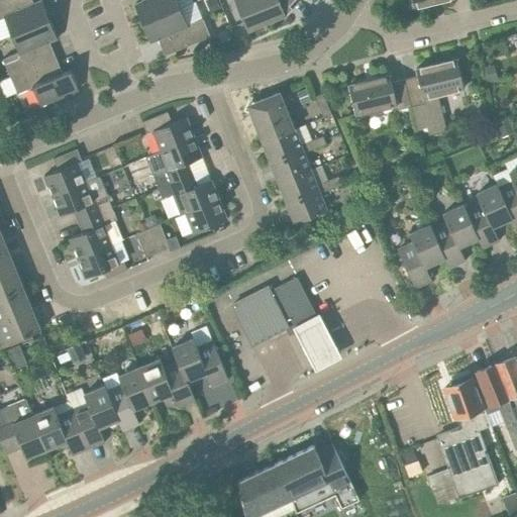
[(32,0),(0,0),(0,39),(11,34),(12,35),(49,19),(42,0),(34,3),(32,0)]
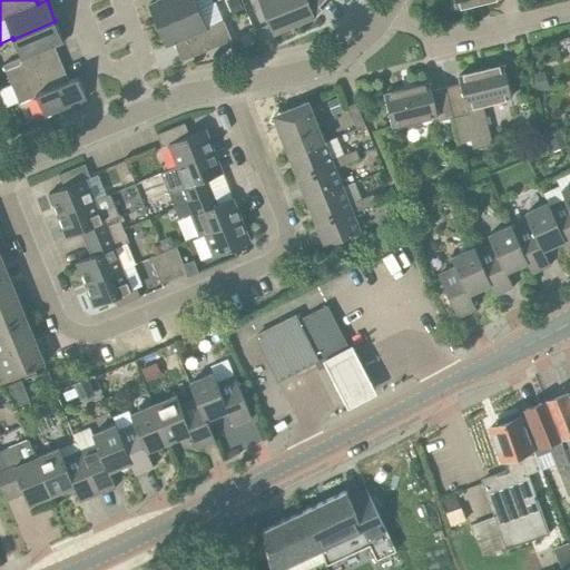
[(156,0),(157,1),(148,5),(157,26),(199,9),(195,0),(156,0)]
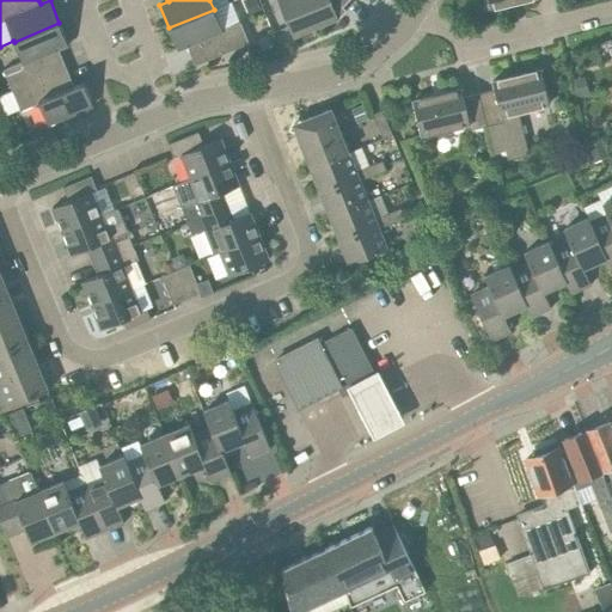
[(262,11),(257,0),(246,0),(244,1),(250,16),(262,11)]
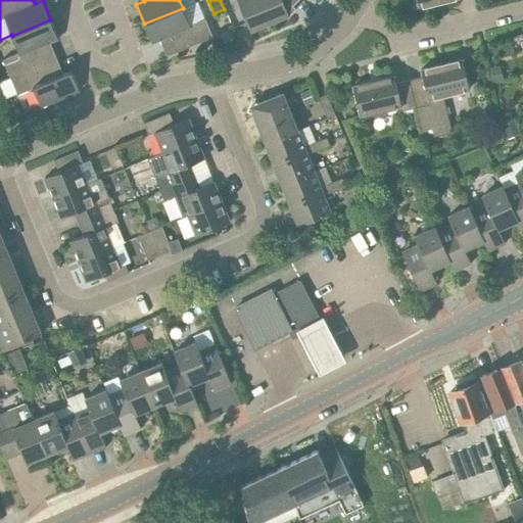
[(298,0),(237,0),(250,33),(289,16),(287,12),(298,0)]
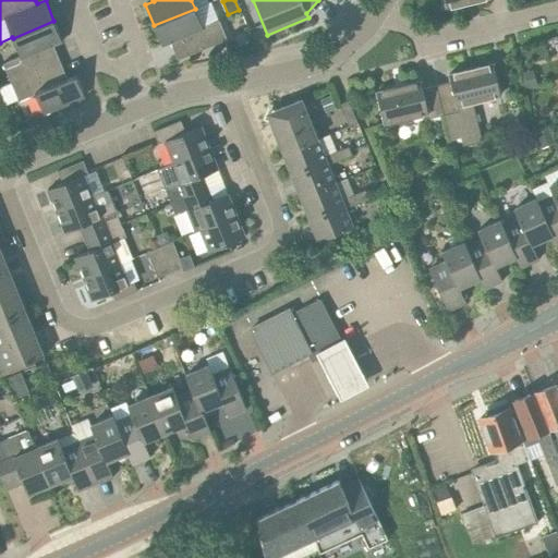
[(228,39),(211,1),(195,9),(154,25),(162,46),(171,43),(178,60),(228,39)]
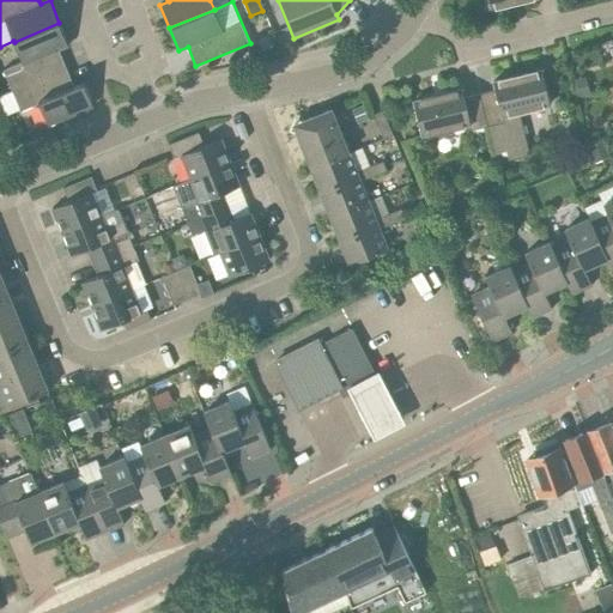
[(68,46),(59,23),(14,42),(23,62),(4,70),(12,91),(67,68),(59,49),(68,46)]
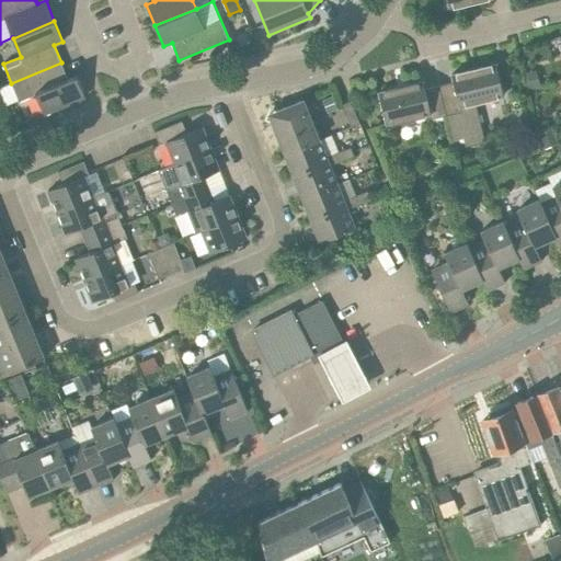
[(61,63),(11,83),(19,102),(36,94),(44,114),(86,98),(77,76),(68,79),(61,63)]
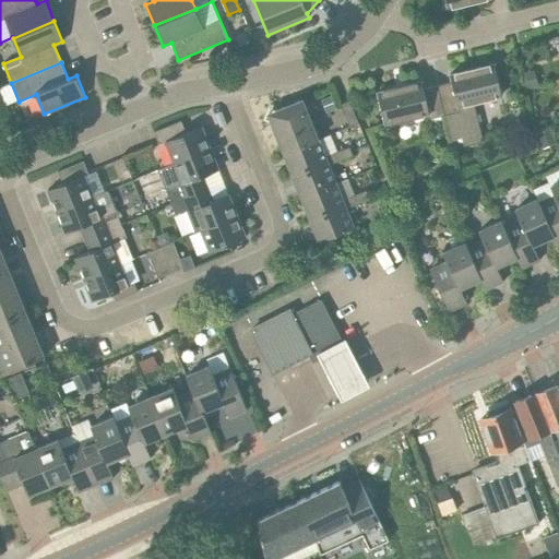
[(450,74),(452,82),(438,85),(445,116),(453,149),(482,142),(478,128),(471,130),(467,115),(475,113),(472,103),(502,95),(495,63),(450,74)]
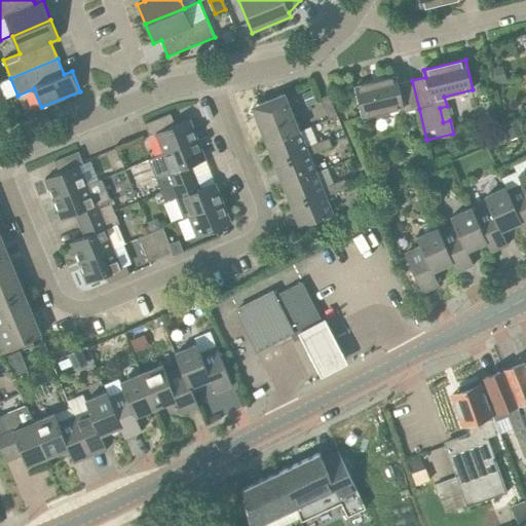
[(502,69),(494,72),(498,84),(506,82),(502,69)]
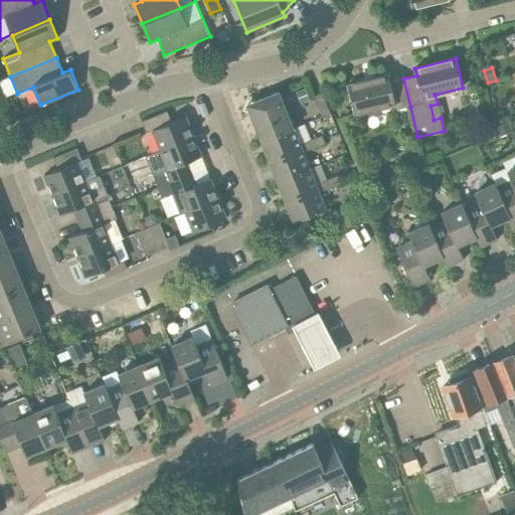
[(410,107),(403,78),(390,81),(388,75),(348,84),(355,114),(394,105),(395,110),(410,107)]
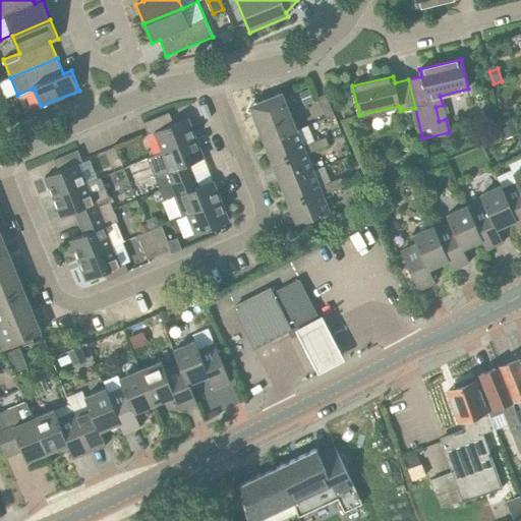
[(298,94),(303,106),(312,103),(307,91),(298,94)]
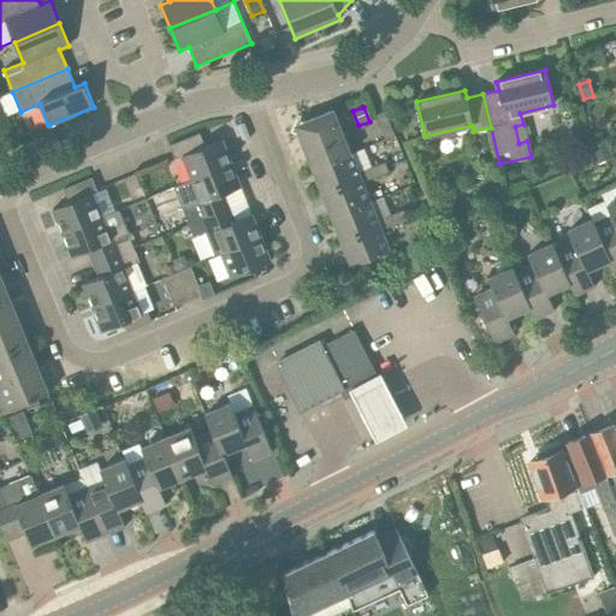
[(333,110),(314,118),(307,120),(306,120),(298,135),(300,136),(313,169),(350,153),(333,110)]
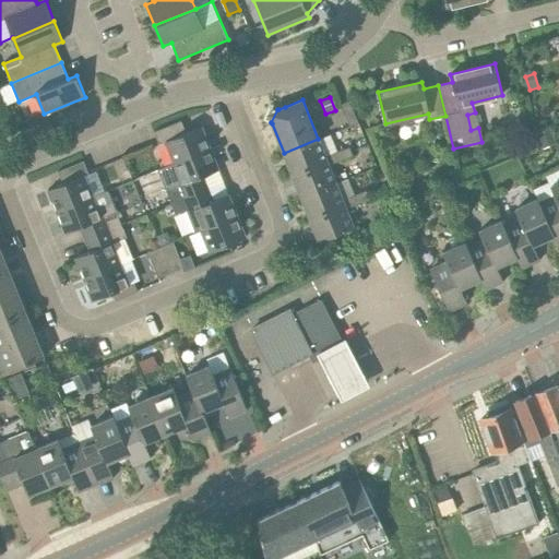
[(349,127),(358,122),(349,100),(341,105),(349,127)]
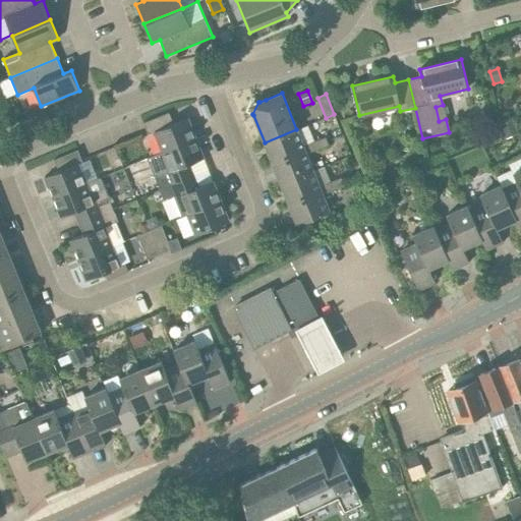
[(162,152),(196,138),(188,118),(174,124),(169,112),(143,123),(149,134),(154,132),(162,152)]
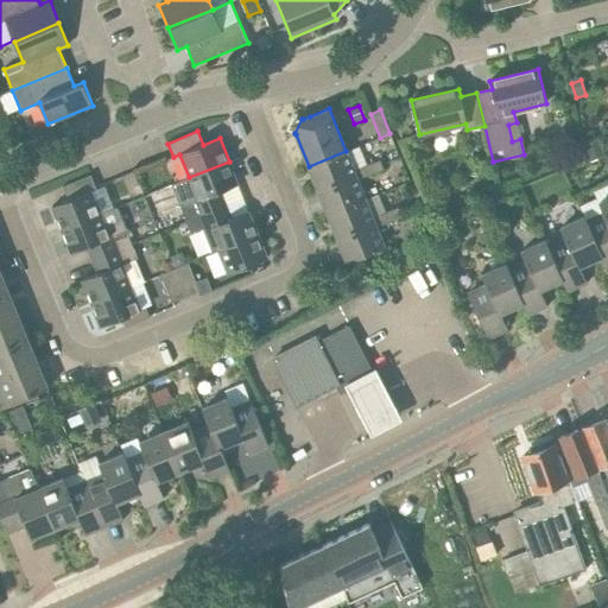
[(599,145),(587,149),(591,164),(605,159),(599,145)]
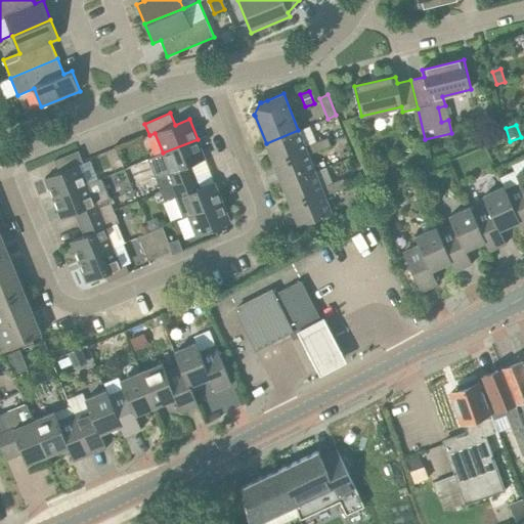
[(308,156),(319,150),(316,142),(305,146),(298,130),(266,143),(274,164),(306,151),(308,156)]
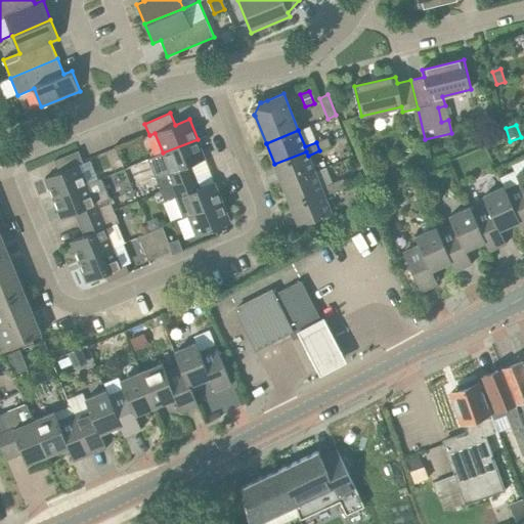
[(316,142),(319,150),(331,146),(328,138),(316,142)]
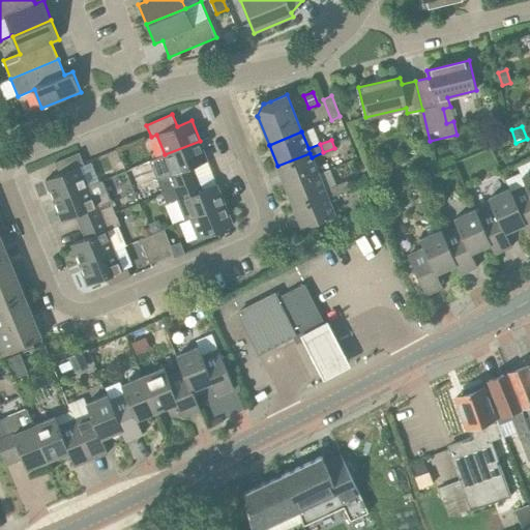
[(200,141),(165,154),(149,160),(157,180),(162,178),(167,190),(173,188),(198,178),(193,167),(207,160),(200,141)]
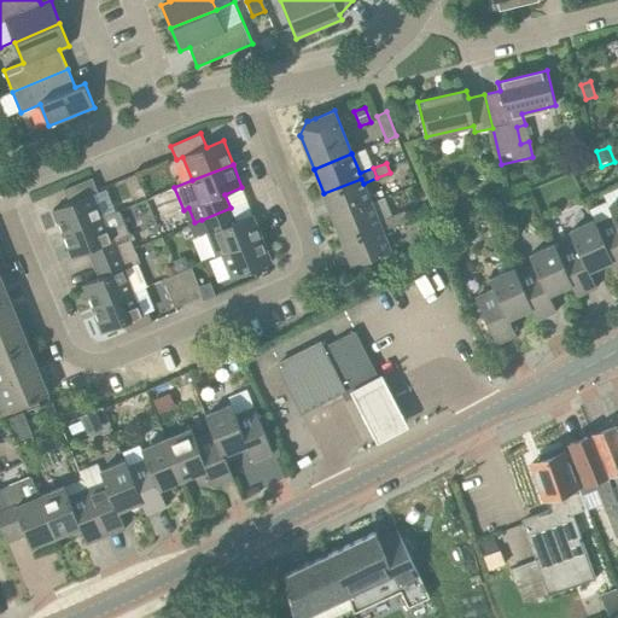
[(53,210),(63,234),(103,217),(93,194),(98,192),(92,178),(64,190),(70,203),(53,210)]
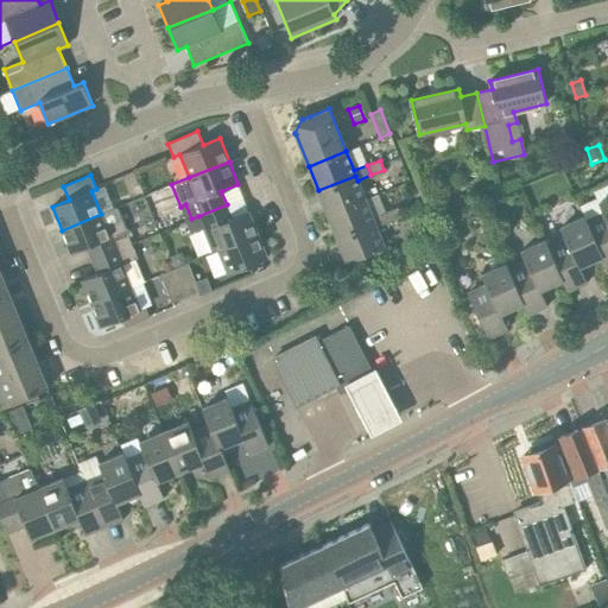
[(328,214),(365,200),(358,181),(355,176),(318,190),(328,214)]
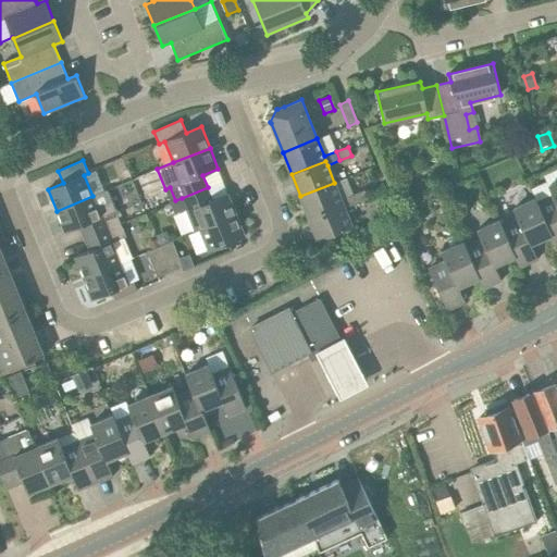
[(556,168),(544,175),(546,181),(531,188),(535,199),(537,202),(552,235),(551,235),(555,244),(556,242),(556,168)]
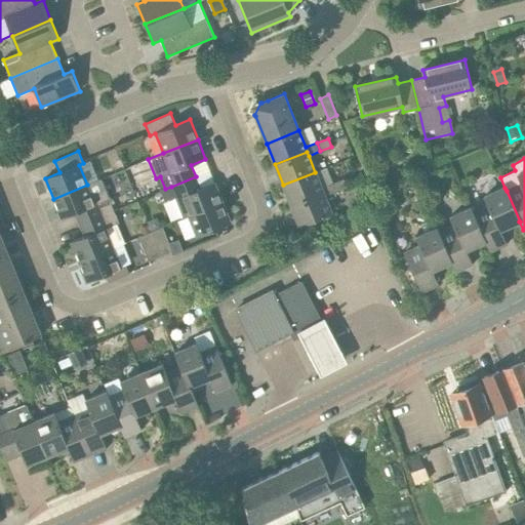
[(134,185),(154,178),(148,160),(129,166),(134,185)]
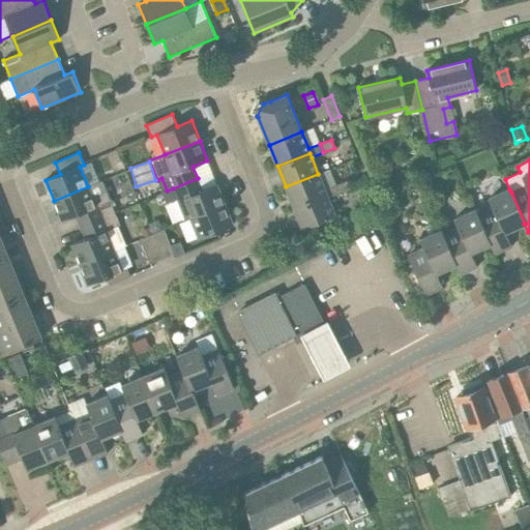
[(294,207),(326,195),(328,198),(340,194),(336,185),(325,190),(318,174),(286,186),(294,207)]
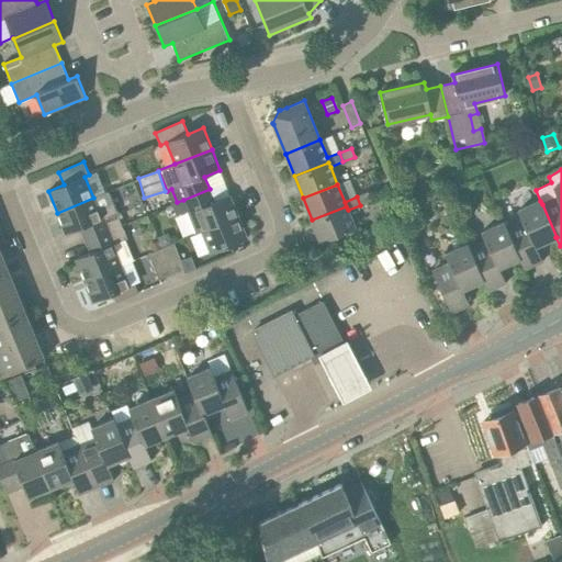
[(214,202),(210,189),(183,200),(197,233),(201,231),(202,232),(238,217),(229,195),(214,202)]
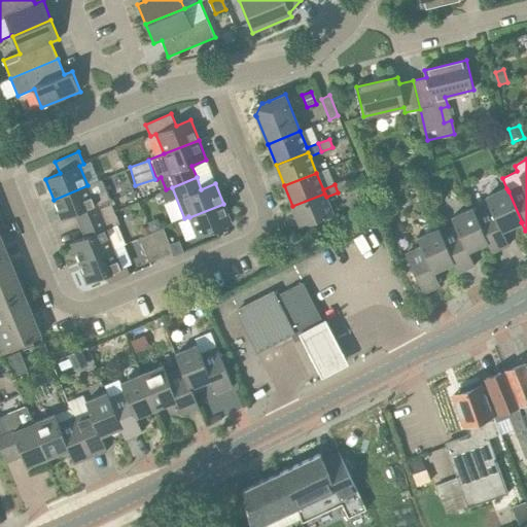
[(101,179),(88,185),(54,200),(62,219),(76,214),(81,225),(114,211),(109,199),(101,179)]
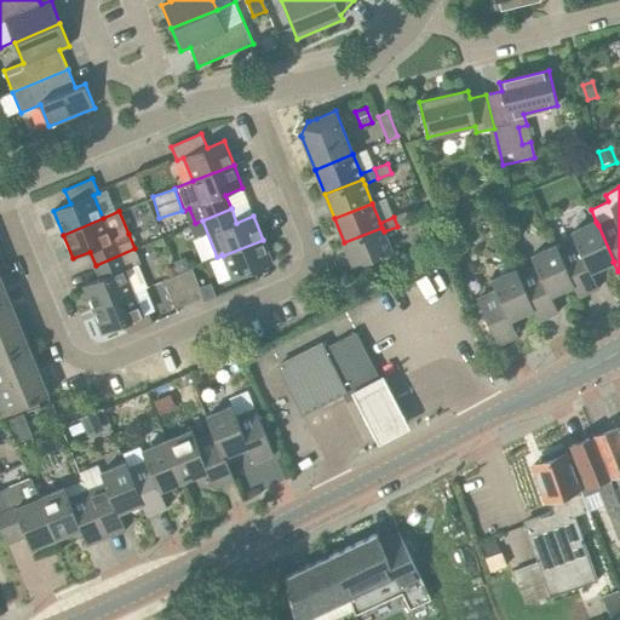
[(394,217),(397,227),(411,222),(407,212),(394,217)]
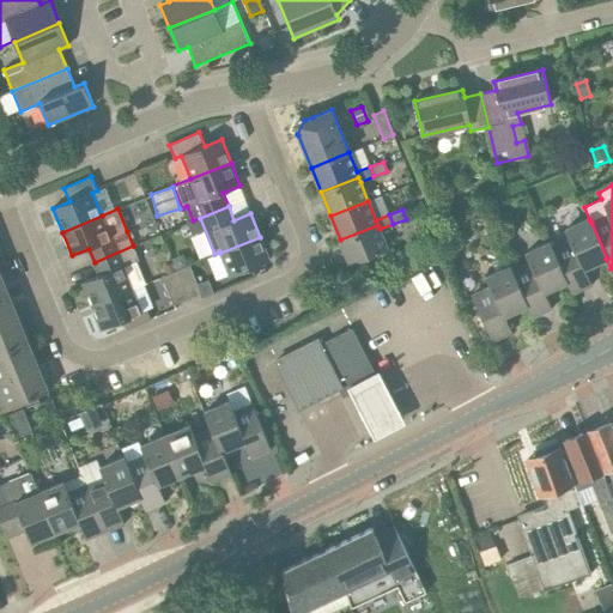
[(584,268),(606,259),(607,259),(592,223),(589,219),(565,230),(570,241),(553,248),(552,249),(568,281),(566,281),(572,293),(592,285),(584,268)]
